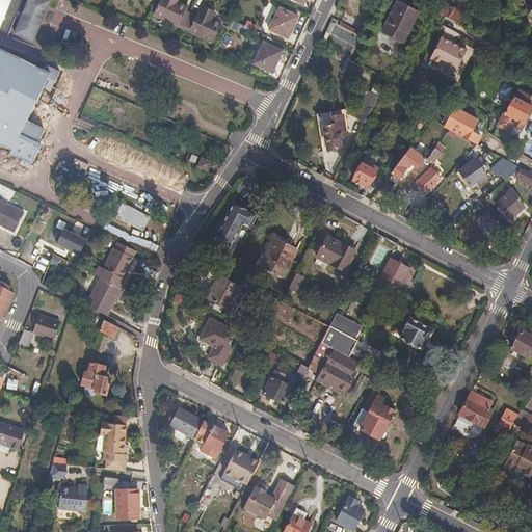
[(52,0),(51,0),(28,0),(14,35),(33,44),(52,0)]
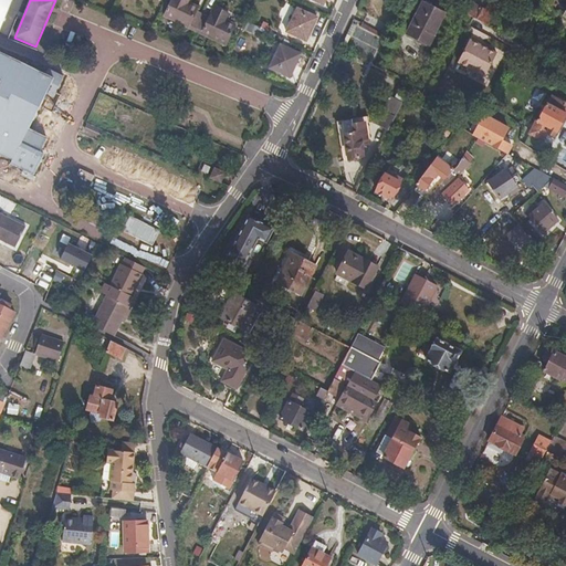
[(202,13),(194,9),(196,6),(187,1),(185,0),(169,0),(165,9),(163,14),(177,20),(188,25),(195,29),(202,13)]
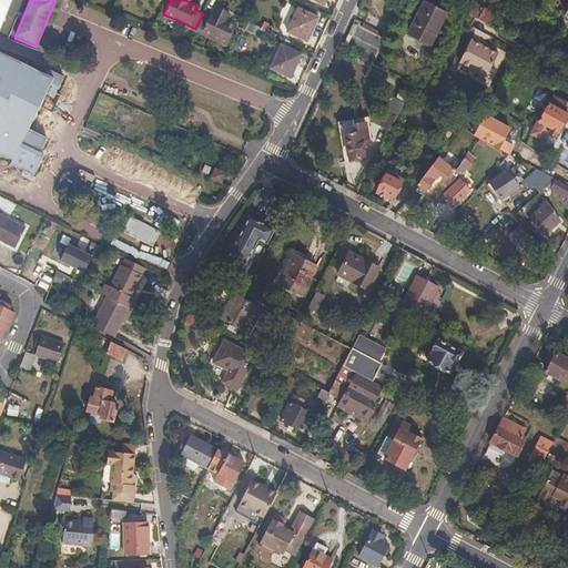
[(493,0),(489,0),(486,9),(499,16),(506,2),(493,0)]
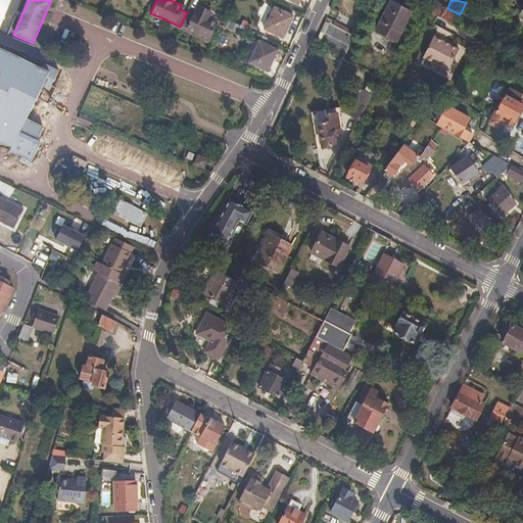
[(393,41),(408,11),(389,2),(374,31),(393,41)]
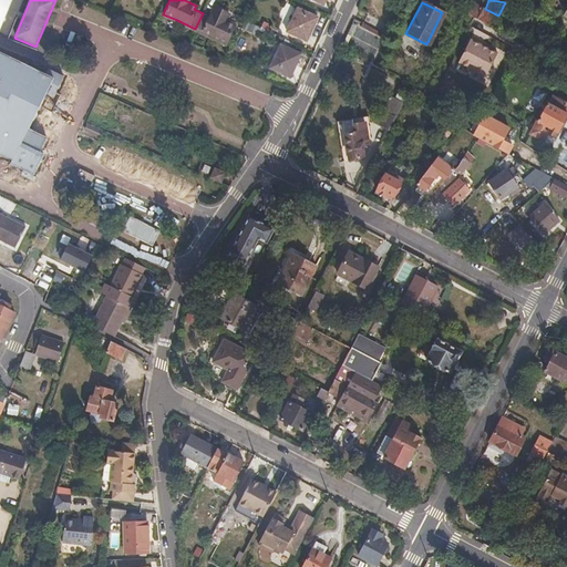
[(498,16),(485,9),(485,10),(472,3),(466,13),(472,17),(480,21),(492,28),(498,16)]
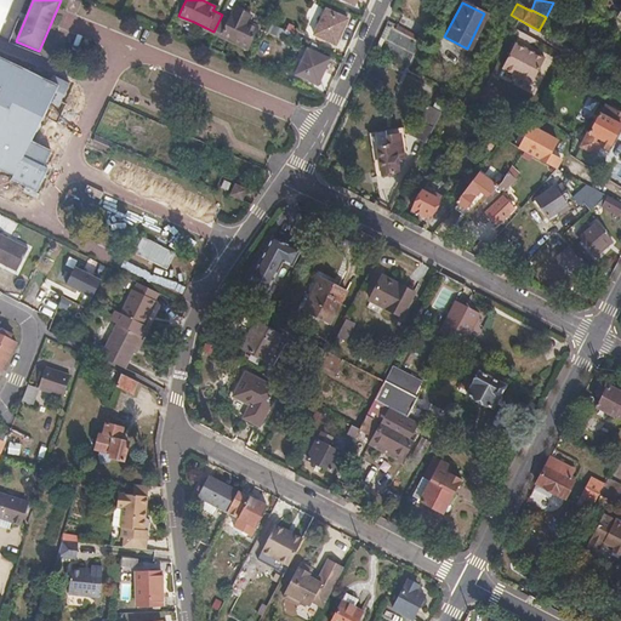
[(249,49),(258,26),(250,22),(245,20),(249,12),(235,6),(229,18),(222,15),(214,32),(249,49)]
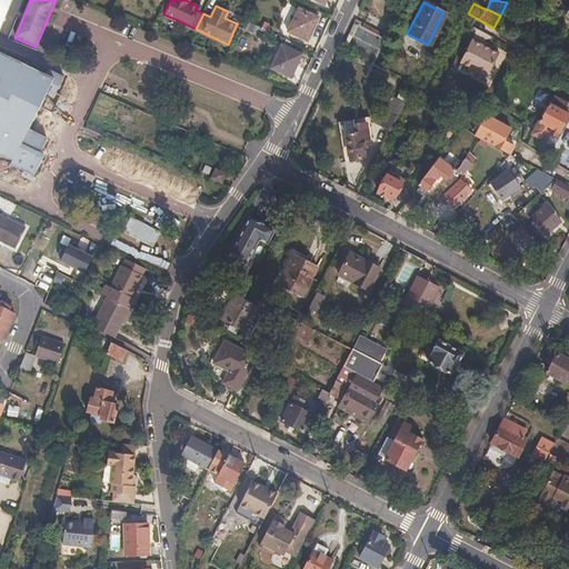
[(315,19),(295,9),(283,32),(305,42),(315,19)]
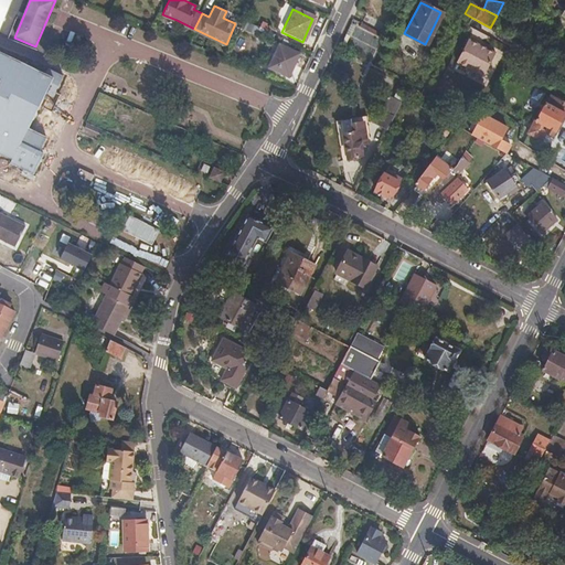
[(482,77),(494,53),(471,41),(468,39),(455,63),(461,66),(482,77)]
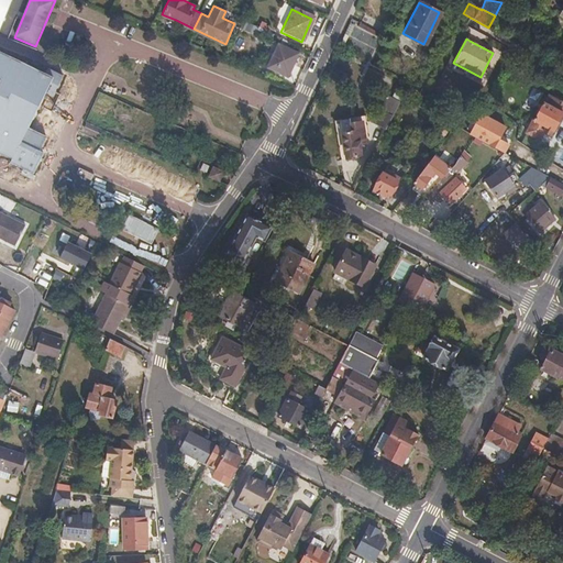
[(286,75),(296,54),(275,44),(271,53),(265,65),(286,75)]
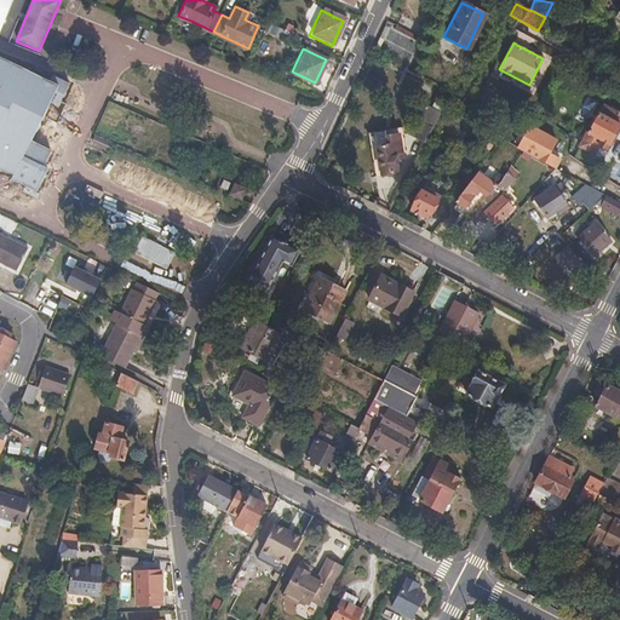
[(65,105),(24,87),(32,72),(0,56),(0,173),(3,170),(17,177),(16,179),(40,191),(51,170),(49,168),(57,153),(52,150),(38,143),(41,135),(57,103),(65,108),(65,105)]
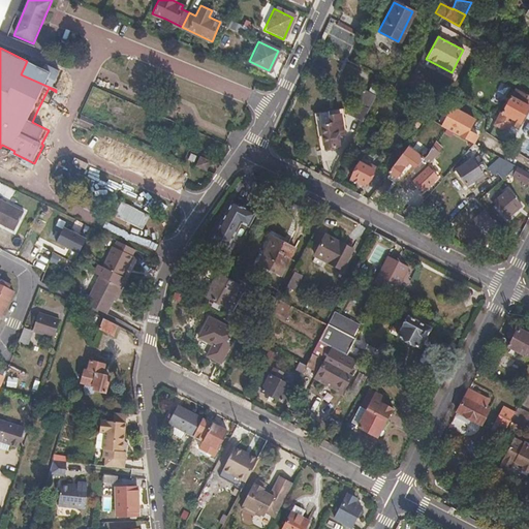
[(56,90),(65,73),(51,67),(49,71),(27,61),(21,74),(56,90)]
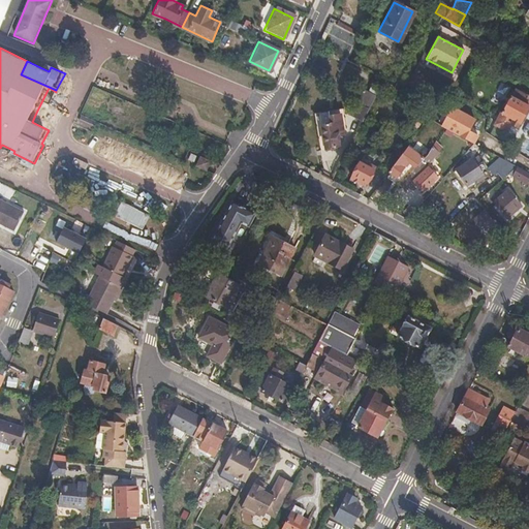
[(226,122),(102,74),(80,120),(200,170),(226,122)]
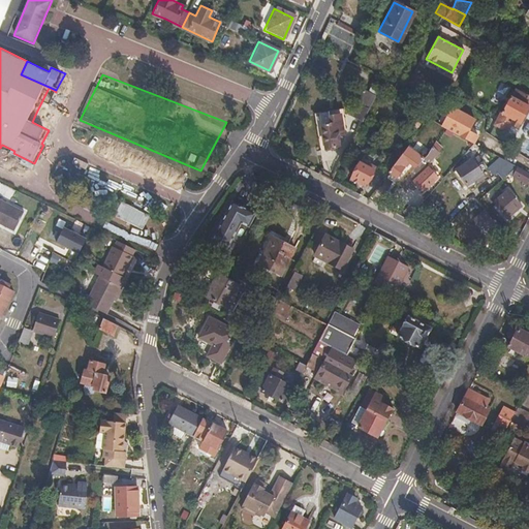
[(367,113),(376,94),(371,91),(364,88),(349,116),(362,123),(367,113)]
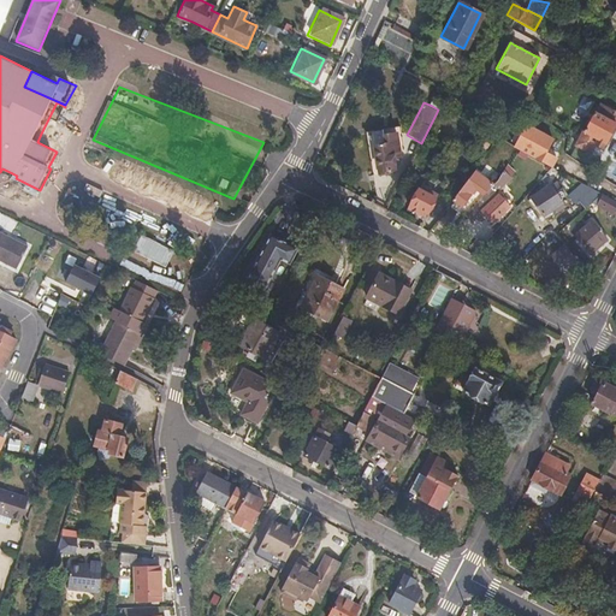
[(600,148),(615,125),(615,124),(615,123),(615,113),(600,105),(597,114),(594,113),(585,131),(584,130),(574,146),(590,154),(594,144),(600,148)]
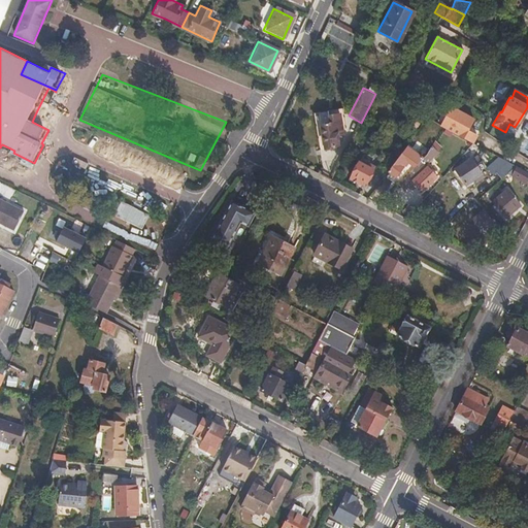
[(341,135),(337,113),(327,116),(328,124),(319,125),(322,138),(326,138),(328,149),(335,147),(335,145),(338,144),(336,136),(341,135)]
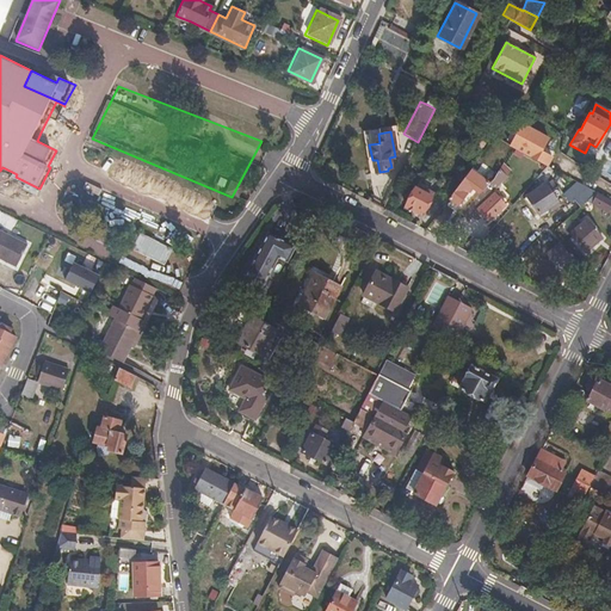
[(55,140),(41,133),(37,141),(51,148),(55,140)]
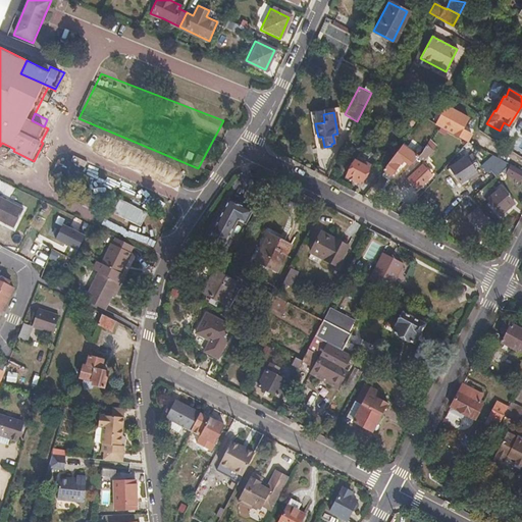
[(471,135),(450,123),(449,125),(446,122),(442,128),(464,140),(467,142),(471,135)]
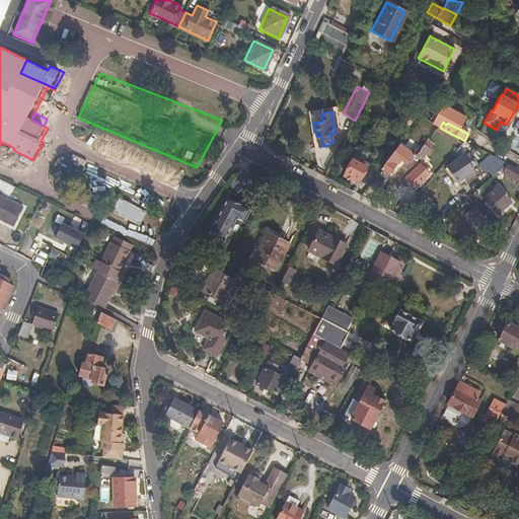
[(482,143),(469,137),(466,142),(478,149),(482,143)]
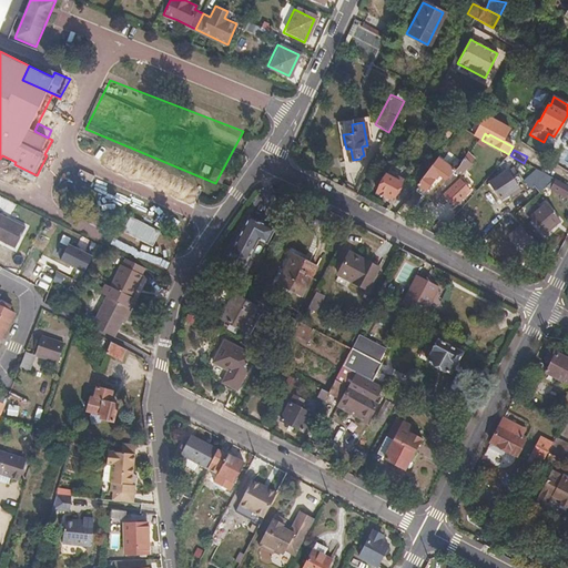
[(456,170),(453,168),(438,156),(434,162),(416,184),(425,191),(439,172),(447,179),(448,178),(450,175),(456,170)]
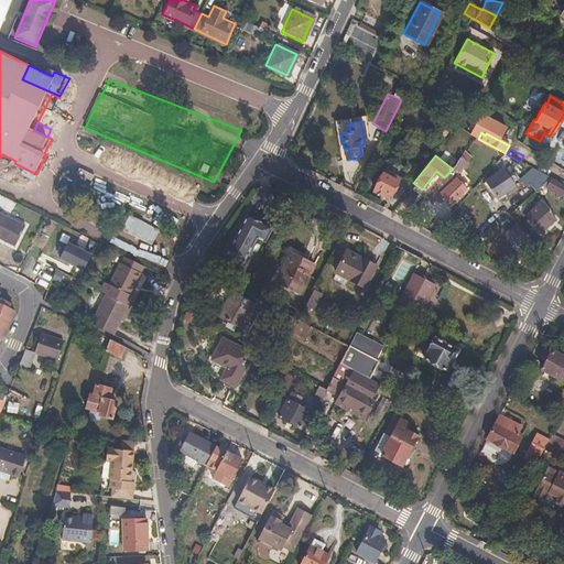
[(456,174),(467,162),(461,156),(455,165),(453,169),(447,174),(451,176),(453,175),(454,176),(456,174)]
